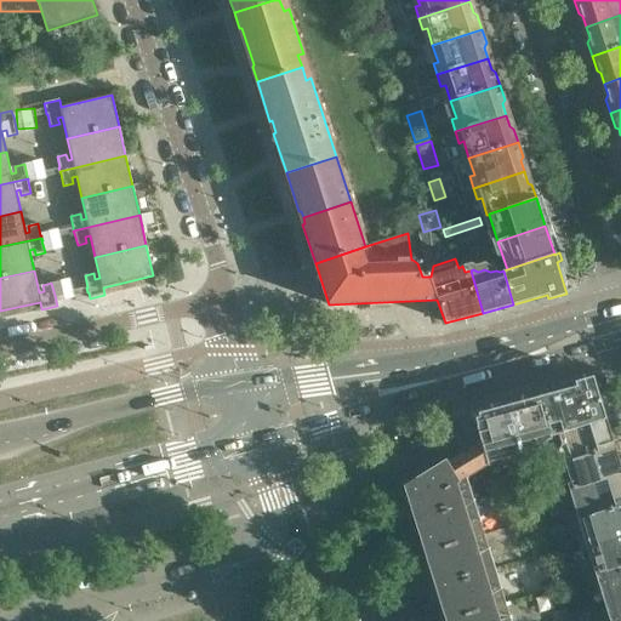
[(60,297),(75,295),(73,278),(56,281),(60,297)]
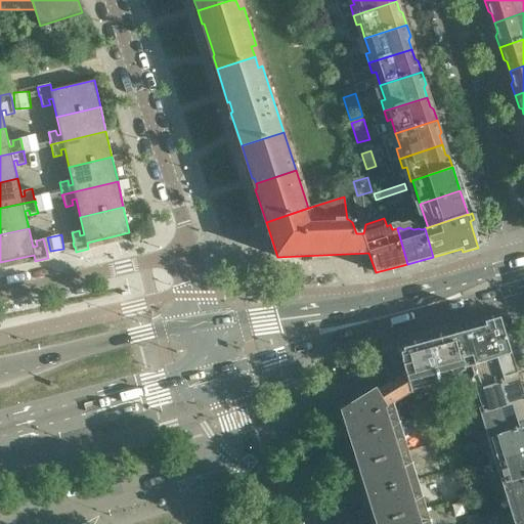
[(518,346),(510,320),(501,322),(499,318),(484,322),(485,326),(455,335),(465,368),(471,367),(471,366),(511,354),(510,349),(518,346)]
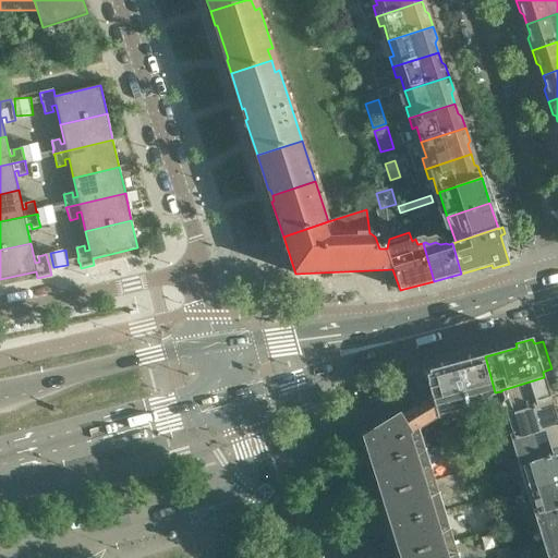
[(495,392),(485,356),(456,365),(466,403),(493,396),(494,393),(495,392)]
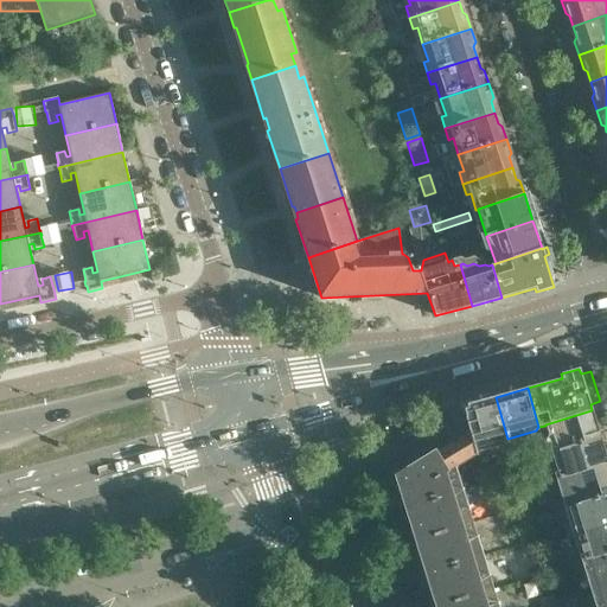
[(517,473),(506,439),(508,439),(496,397),(464,406),(471,434),(474,447),(475,447),(478,454),(486,483),(517,473)]
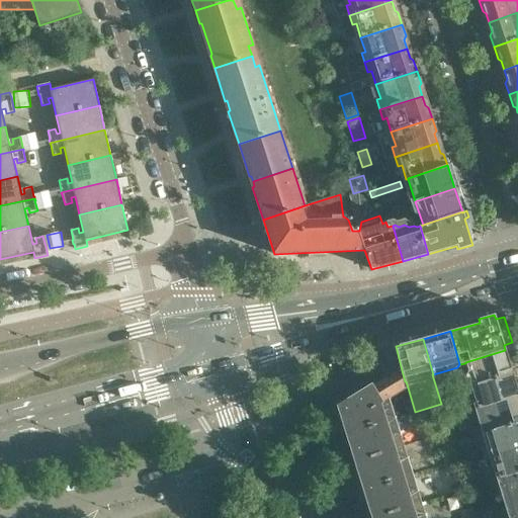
[(515,371),(508,360),(505,350),(465,362),(465,363),(472,385),(515,371)]
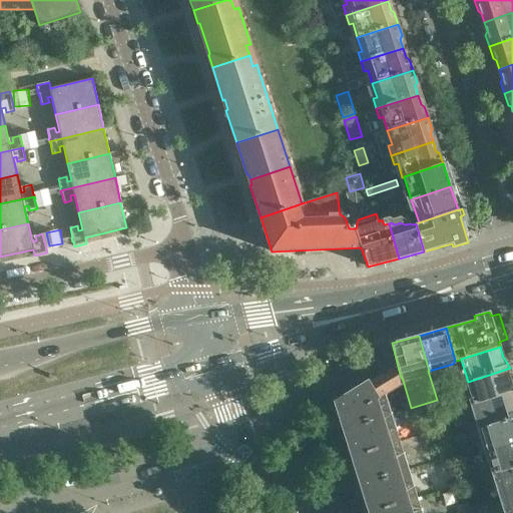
[(392,431),(381,398),(404,384),(402,378),(401,378),(398,367),(337,404),(354,457),(400,442),(396,430),(392,431)]
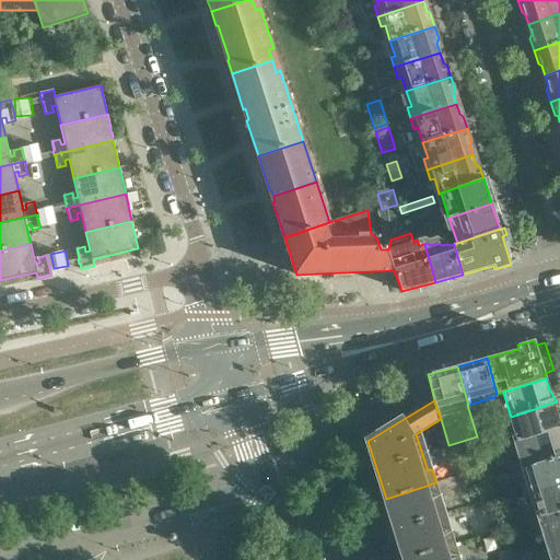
[(559,428),(559,423),(558,417),(557,401),(511,417),(518,441),(559,428)]
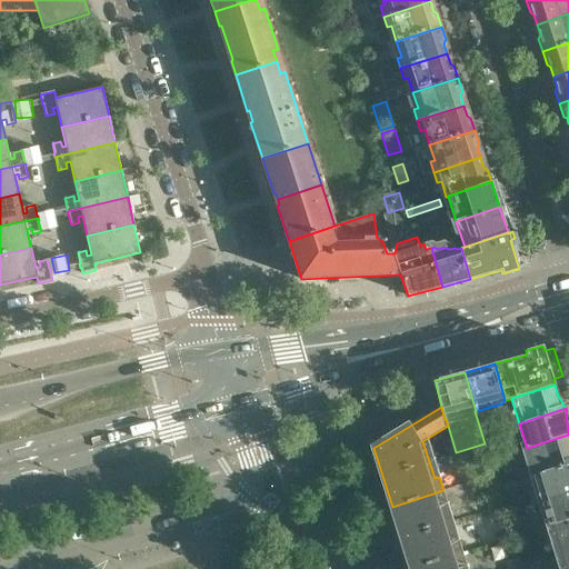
[(568,462),(568,435),(527,448),(535,473),(568,462)]
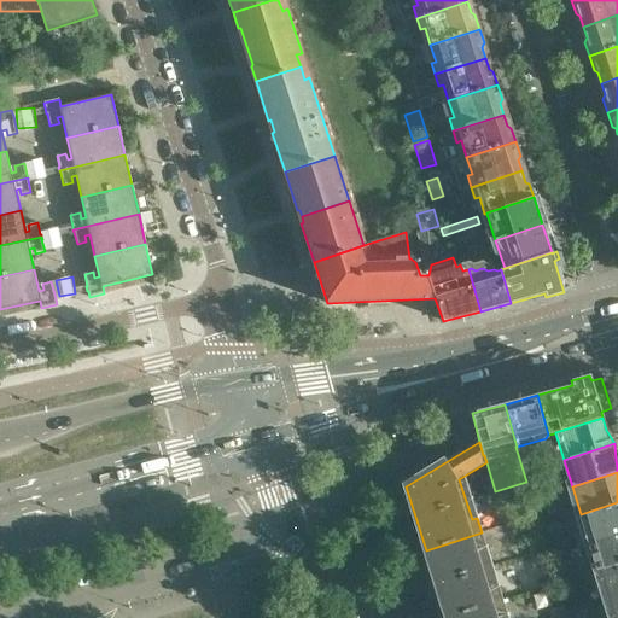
[(541,497),(536,479),(526,482),(532,500),(541,497)]
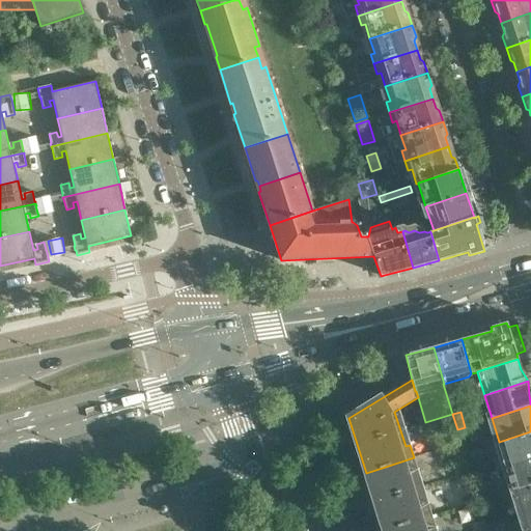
[(469,439),(465,427),(457,429),(460,441),(469,439)]
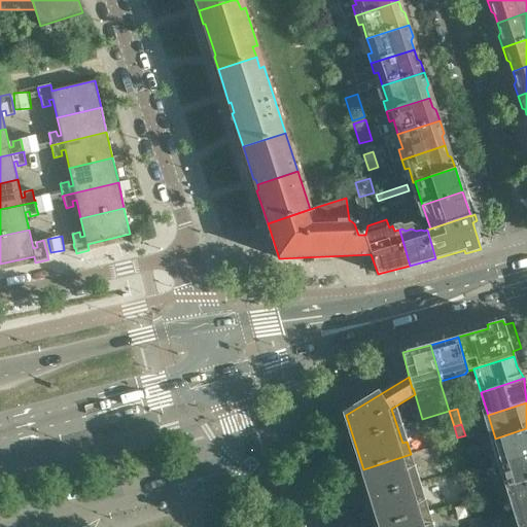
[(526,454),(526,428),(495,438),(503,462),(526,454)]
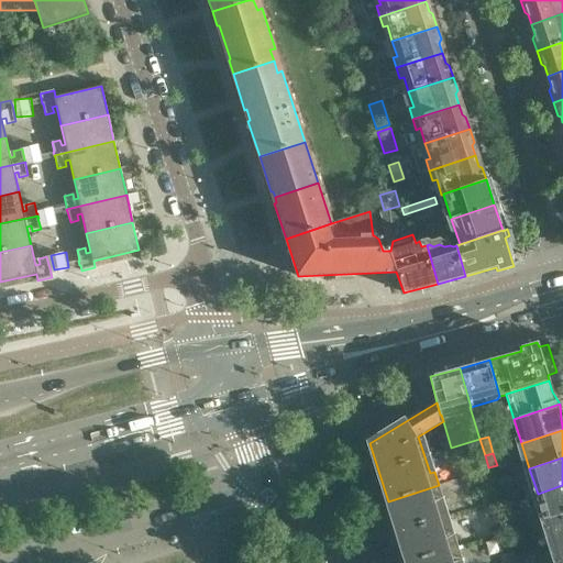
[(505,489),(501,477),(493,481),(496,492),(505,489)]
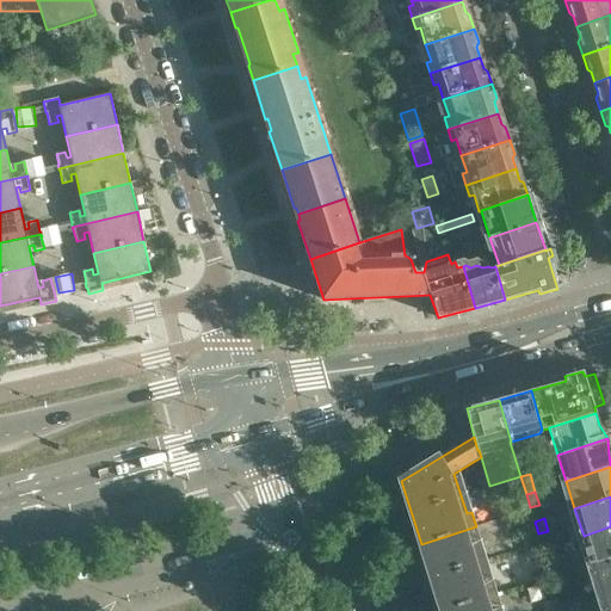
[(487,580),(481,561),(475,543),(480,542),(476,526),(421,544),(442,610),(497,593),(492,579),(487,580)]
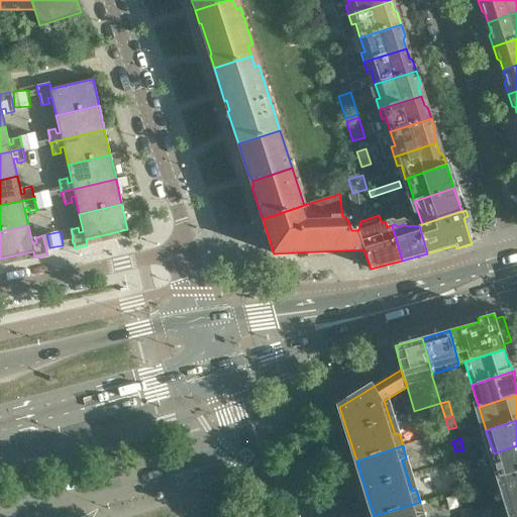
[(516,471),(516,445),(494,453),(501,477),(516,471)]
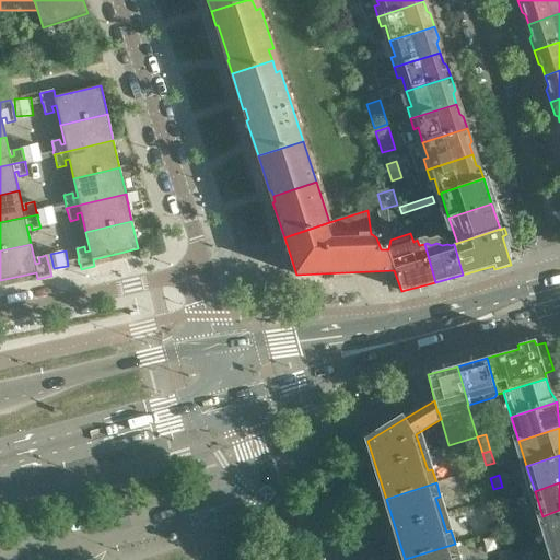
[(494,491),(493,489),(481,493),(483,501),(496,498),(494,491)]
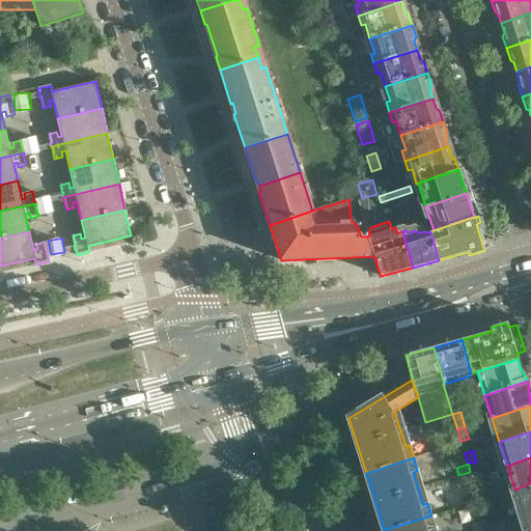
[(479,475),(475,464),(469,466),(470,472),(472,477),(479,475)]
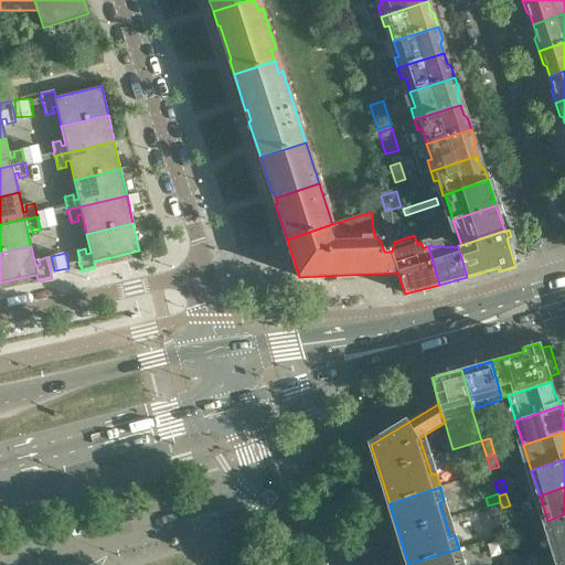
[(503,510),(502,508),(500,502),(488,505),(491,514),(503,510)]
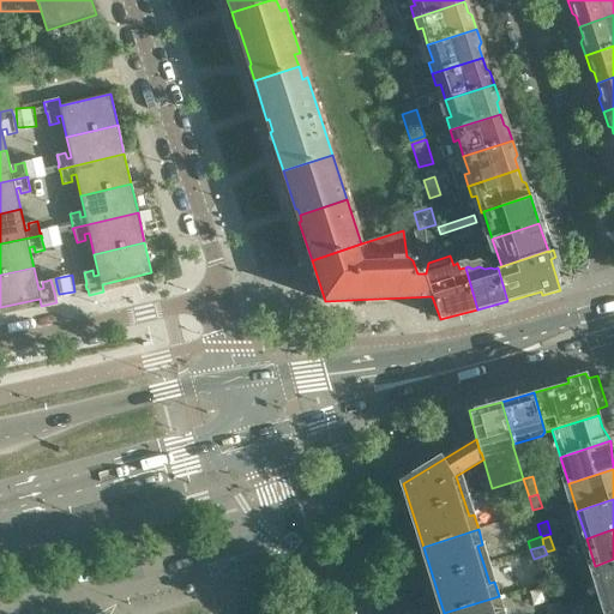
[(563,576),(554,549),(546,552),(547,554),(554,578),(563,576)]
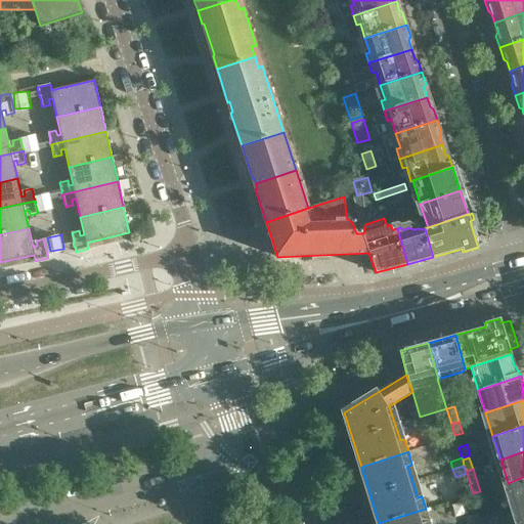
[(523,504),(523,477),(508,483),(515,507),(523,504)]
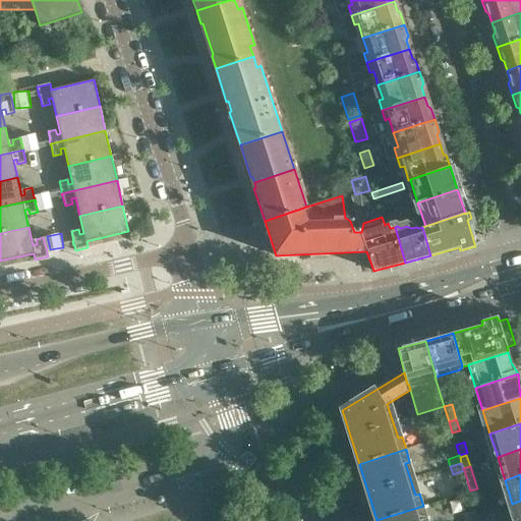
[(520,520),(520,501),(512,504),(517,520),(520,520)]
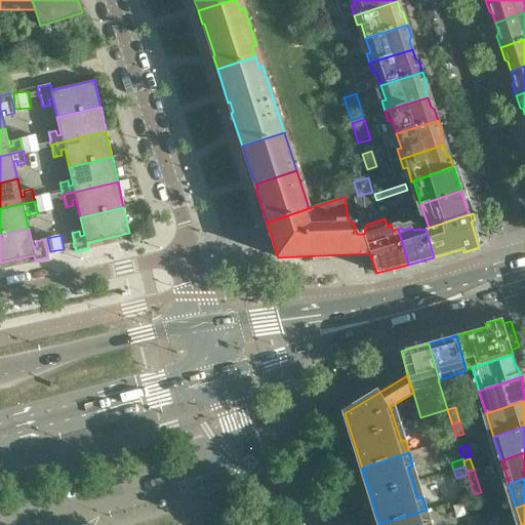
[(496,514),(494,507),(479,512),(481,518),(496,514)]
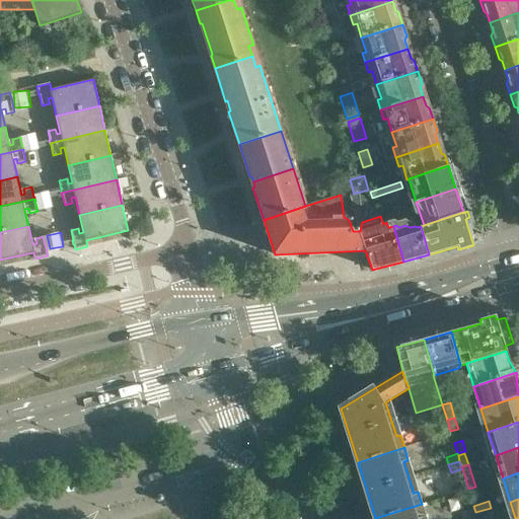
[(421,518),(422,518),(426,516),(422,504),(375,518),(421,518)]
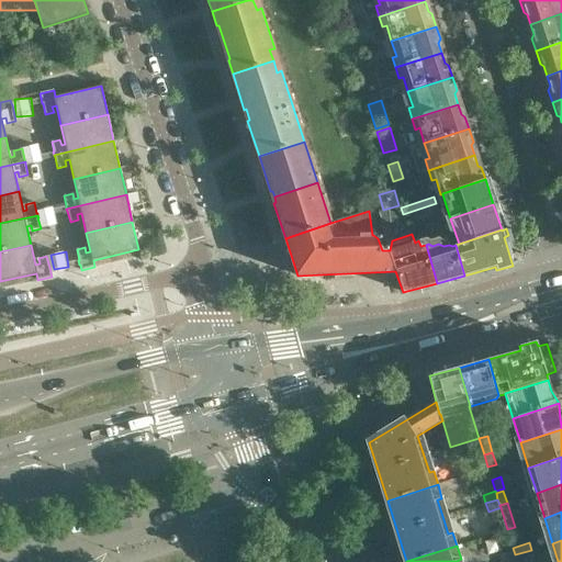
[(510,561),(517,560),(515,554),(513,548),(501,551),(503,561),(510,561)]
